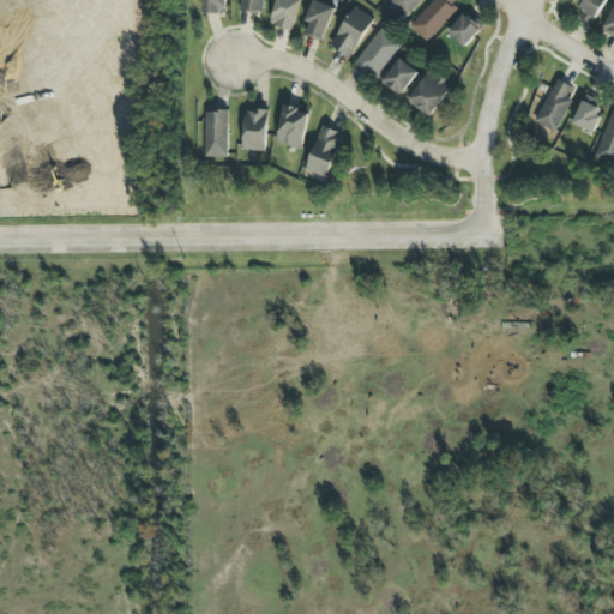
[(226,0),(203,0),(203,13),(227,12),(226,0)]
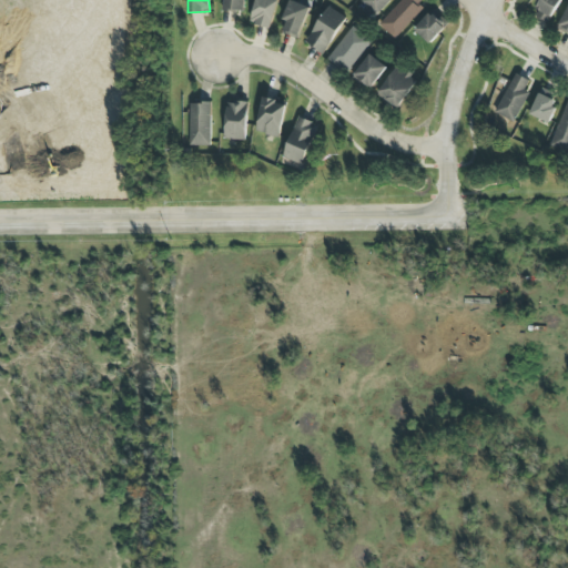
[(243,11),(243,0),(223,0),(223,10),(243,11)]
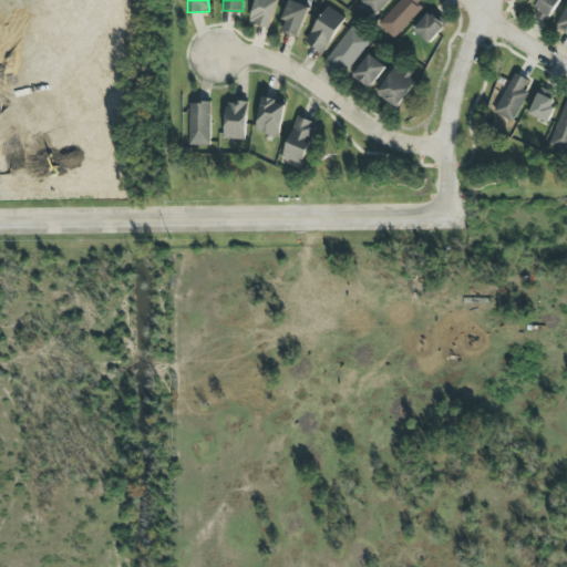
[(254,0),(250,23),(271,28),(277,0),(254,0)]
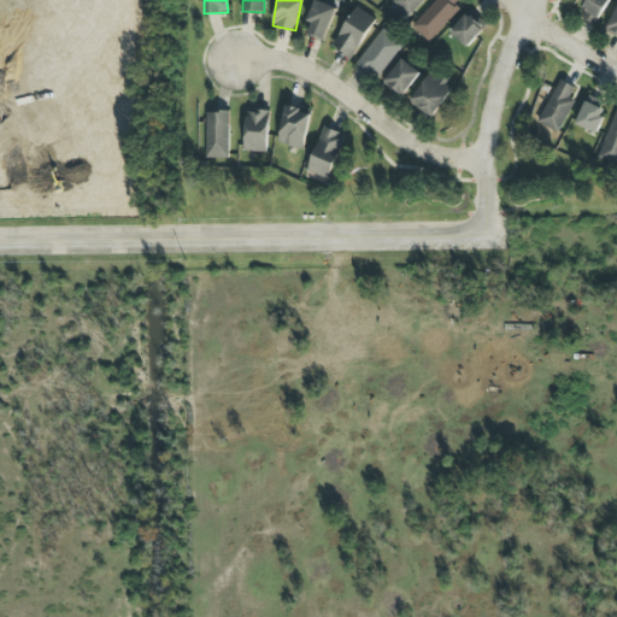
[(315,0),(303,33),(323,41),(336,7),(318,0),(315,0)]
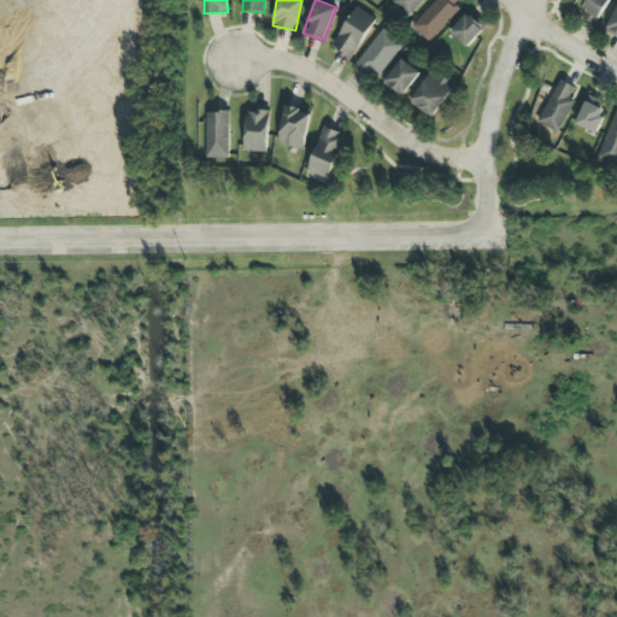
[(419,0),(392,0),(387,6),(401,19),(419,0)]
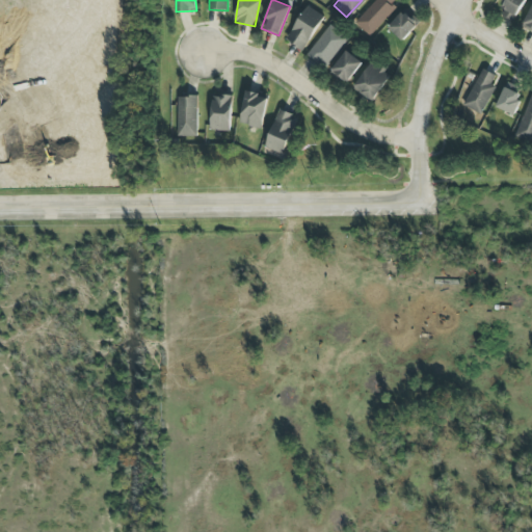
[(400,1),(398,0),(375,0),(354,23),(368,35),(400,1)]
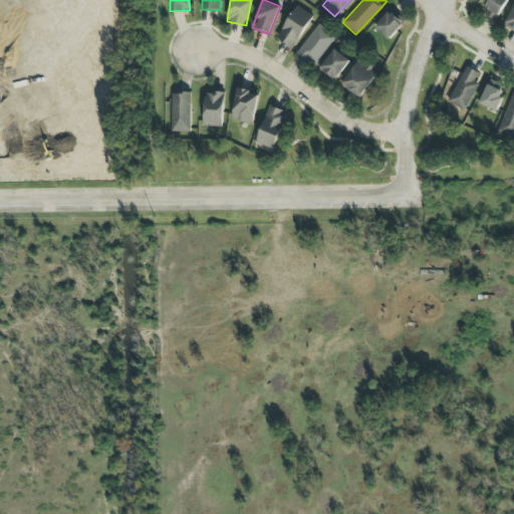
[(497,19),(505,0),(486,0),(481,12),(497,19)]
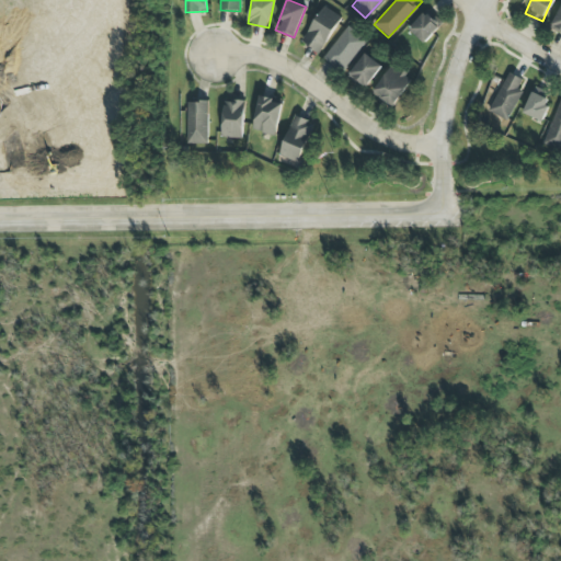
[(319,53),(341,16),(322,6),(301,42),(319,53)]
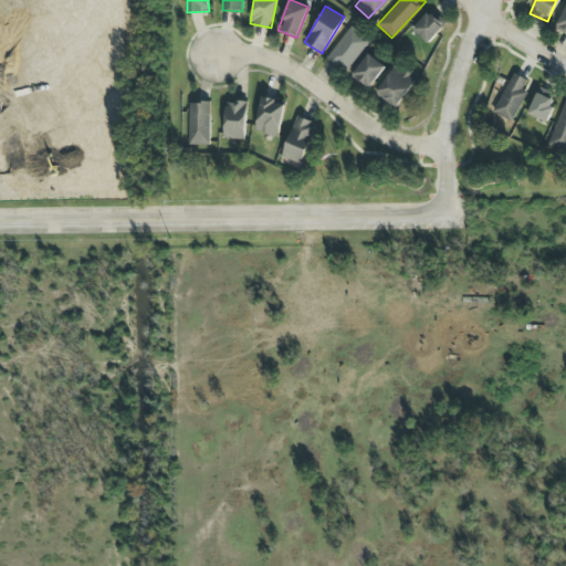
[(565,7),(555,27),(565,32),(565,7)]
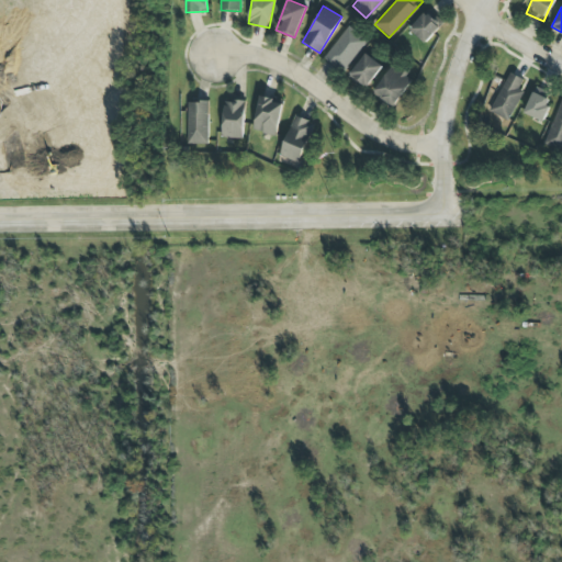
[(409,29),(425,43),(440,24),(425,11),(409,29)]
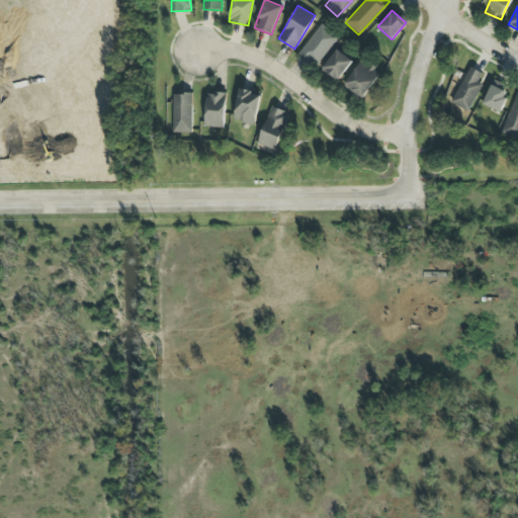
[(318,66),(337,34),(319,23),(299,55),(318,66)]
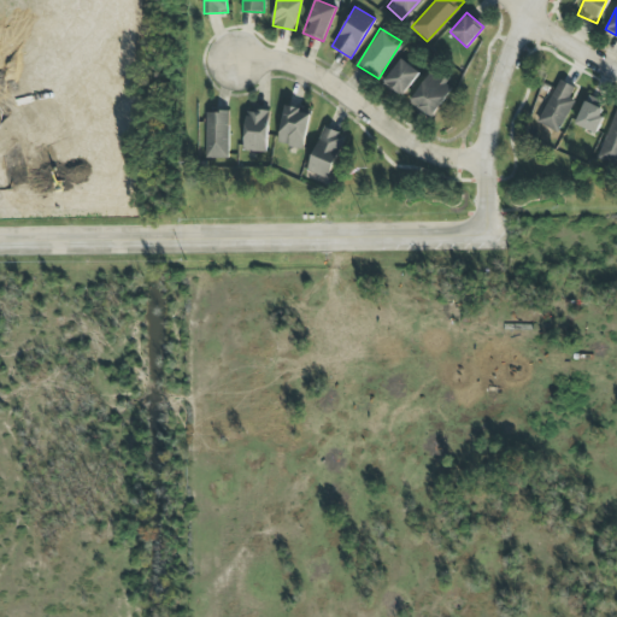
[(400,97),(419,72),(401,58),(383,82),(400,97)]
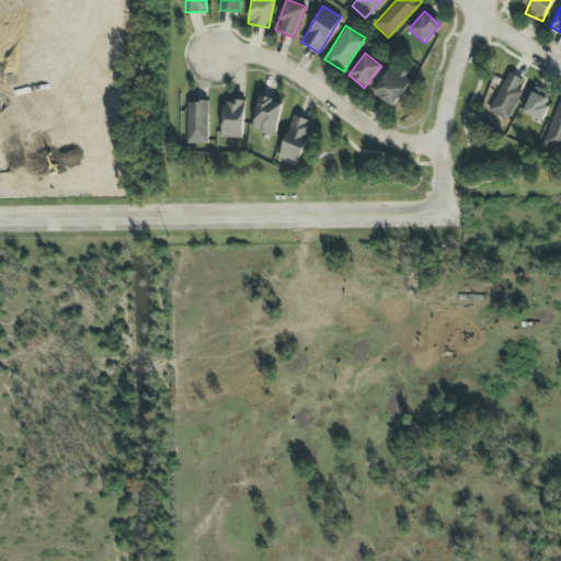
[(373,92),(393,106),(412,77),(391,63),(373,92)]
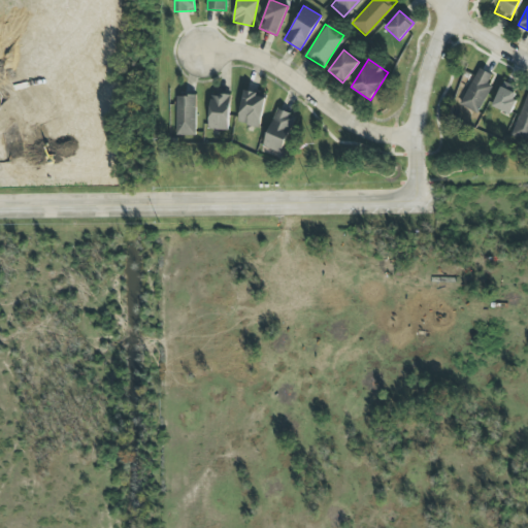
[(460,102),(476,111),(492,85),(487,83),(492,74),(480,67),(460,102)]
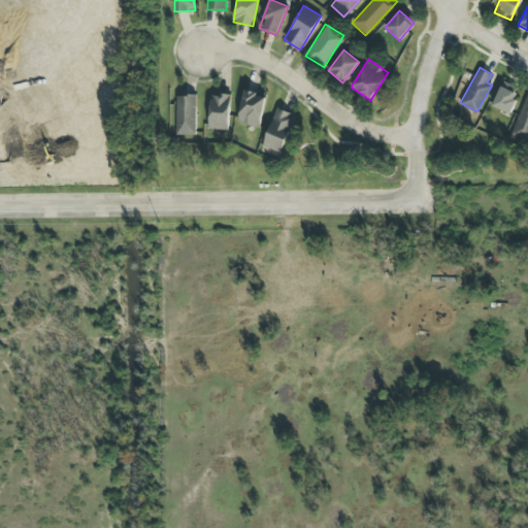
[(509,113),(518,93),(501,86),(492,105),(509,113)]
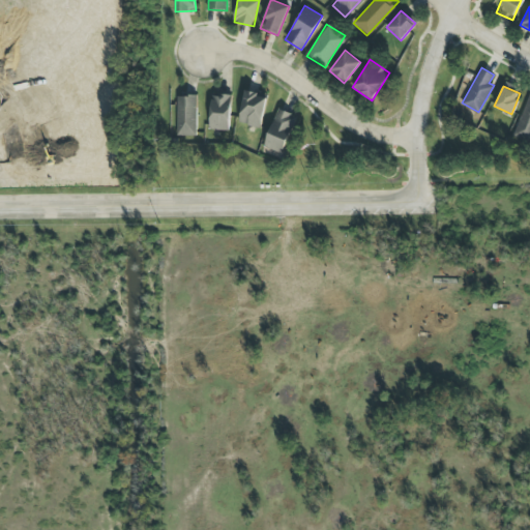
[(237,122),(260,127),(268,96),(245,90),(237,122)]
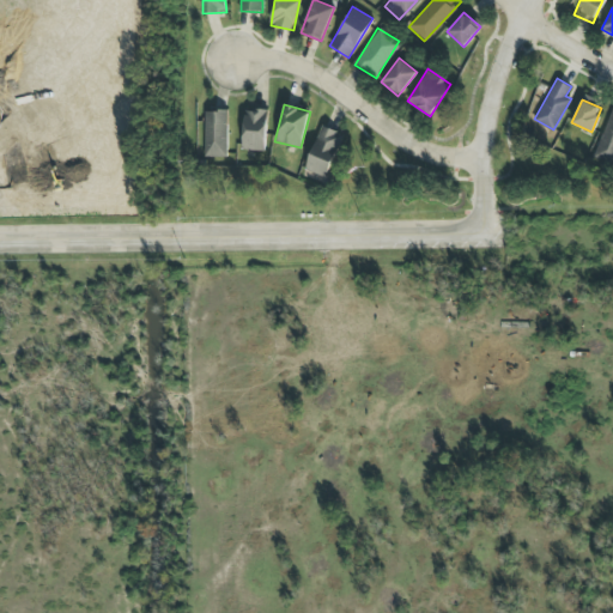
[(228,110),(205,109),(204,157),(226,157),(228,110)]
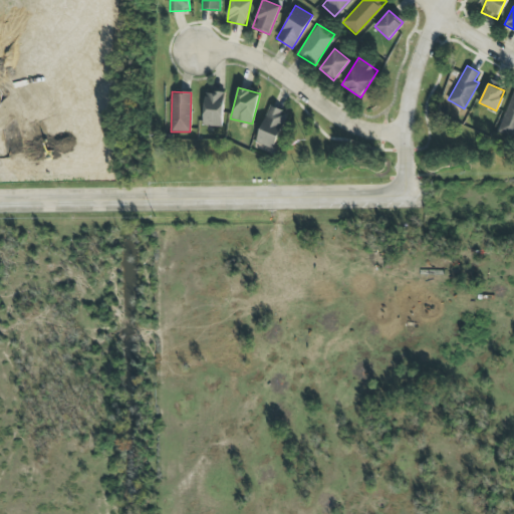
[(203,125),(223,125),(224,92),(205,91),(203,125)]
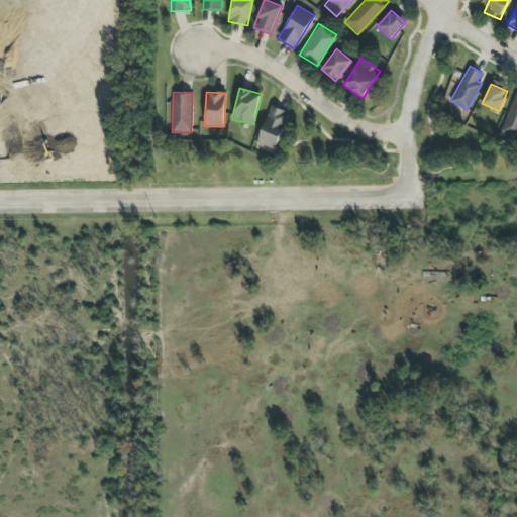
[(516,93),(504,129),(516,133),(516,93)]
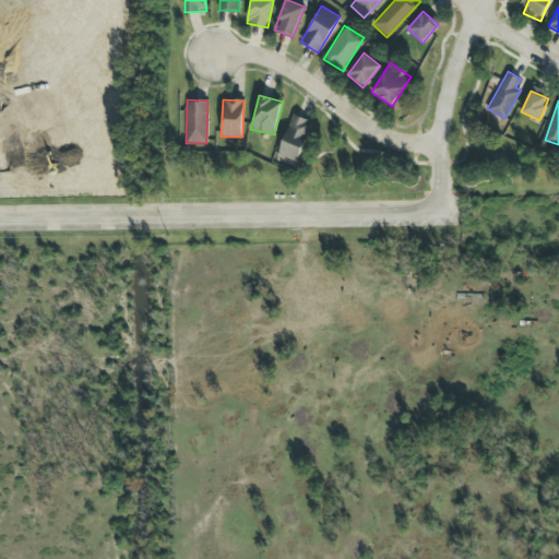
[(296,162),(313,122),(294,115),(277,153),(296,162)]
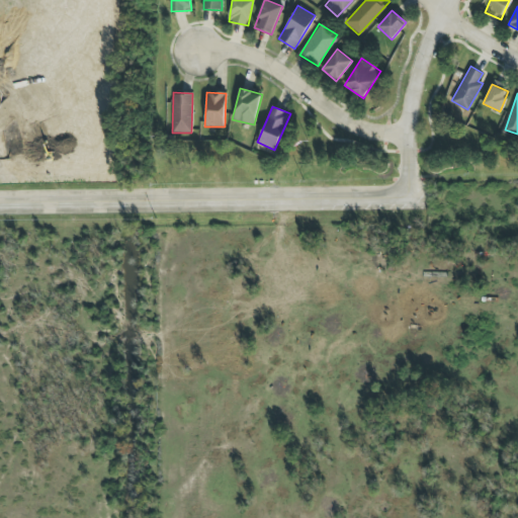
All buildings are outlined.
